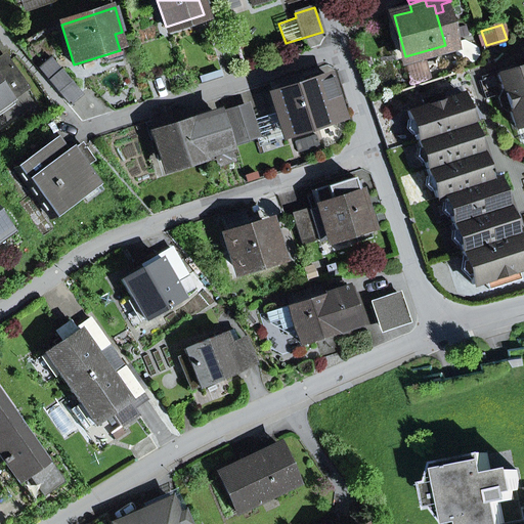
[(39,69),(69,104),(81,93),(51,58),(39,69)]
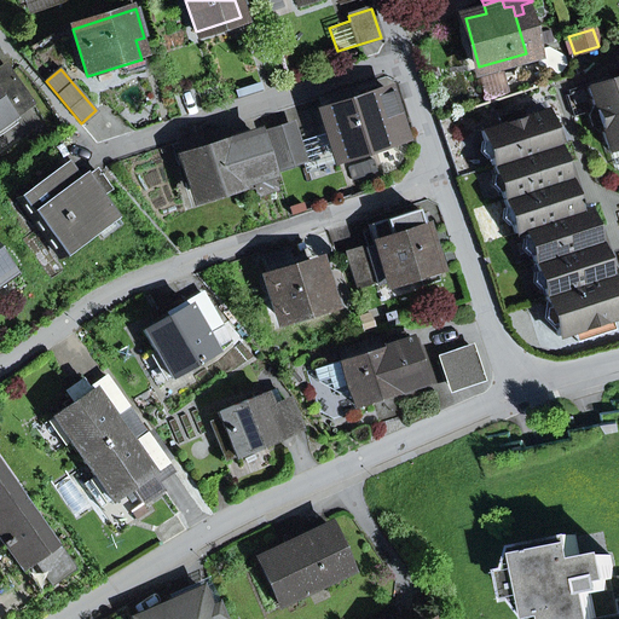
[(10,70),(0,76),(0,126),(33,103),(10,70)]
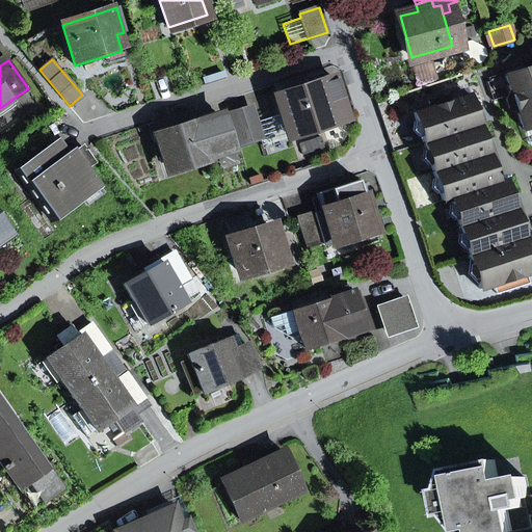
[(517,112),(523,130),(524,129),(531,126),(531,67),(505,76),(510,92),(506,100),(509,109),(517,112)]
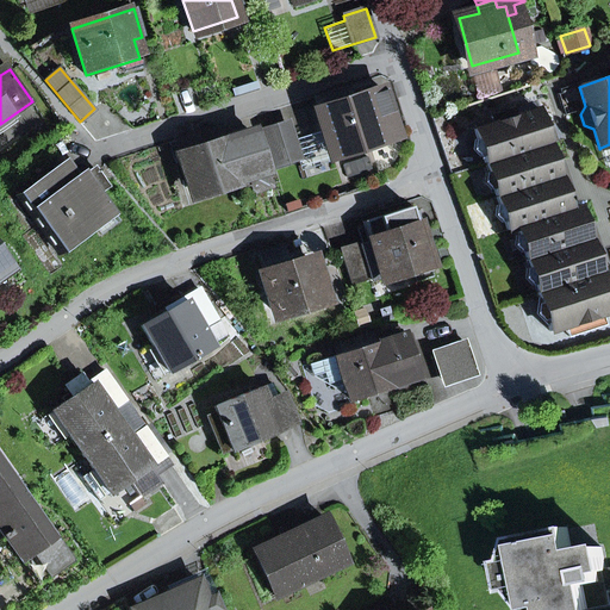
[(379,138),(377,131),(394,125),(384,91),(319,111),(325,130),(332,153),(379,138)]
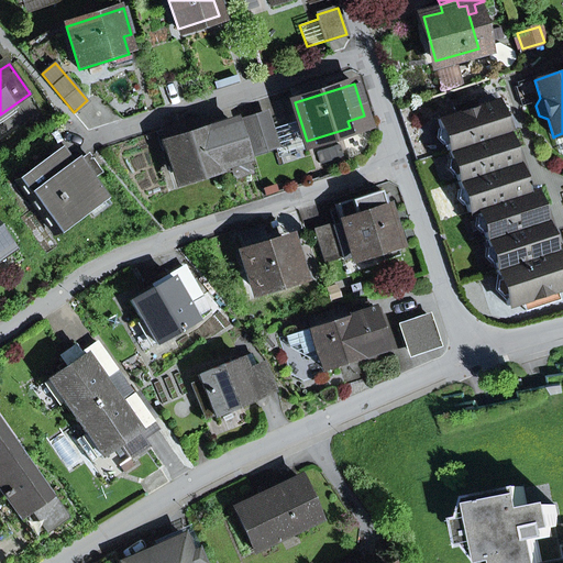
[(455,114),(438,120),(448,152),(506,132),(495,101),(477,107),(475,100),(453,108),(455,114)]
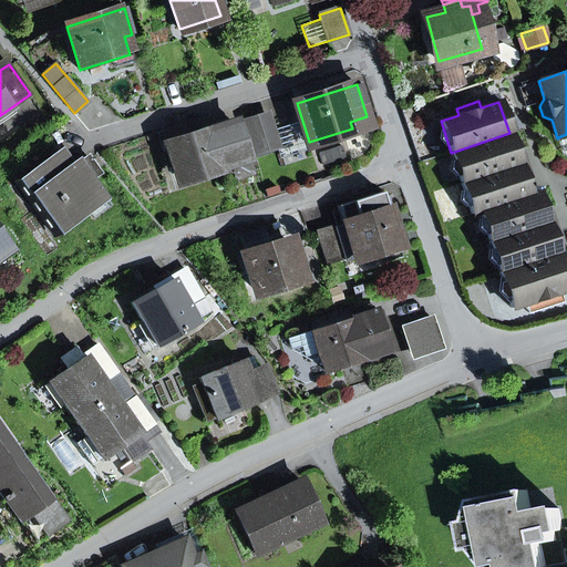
[(246,122),(256,154),(277,147),(272,131),(267,115),(246,122)]
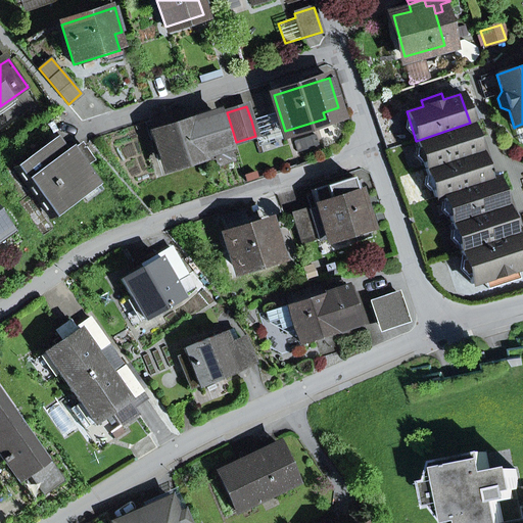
[(325,119),(340,113),(338,107),(323,112),(325,119)]
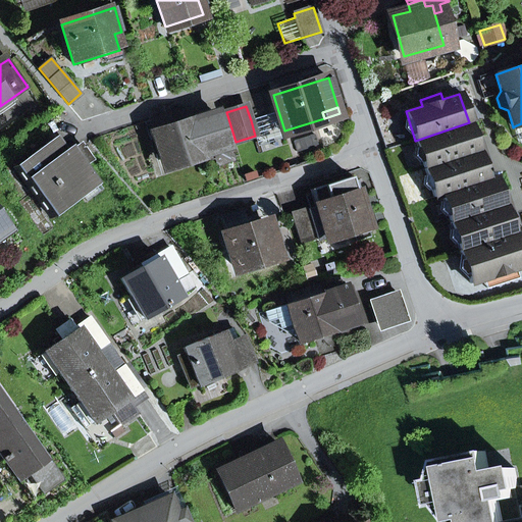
[(284,131),(278,111),(251,120),(255,136),(258,146),(286,137),(284,131)]
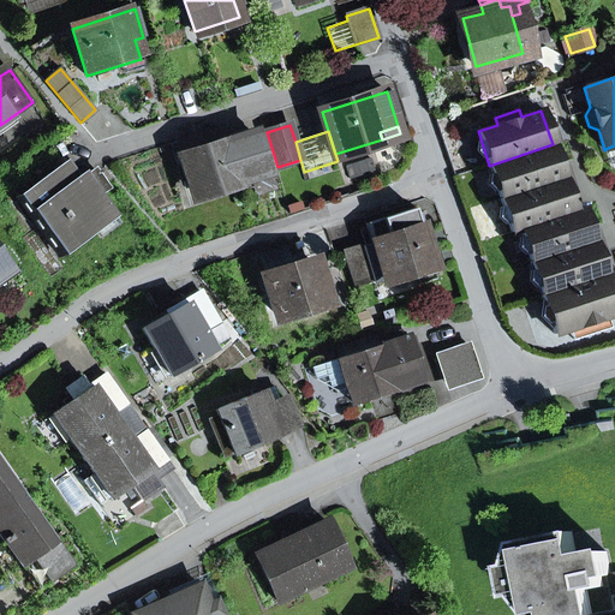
[(184,156),(186,165),(178,167),(181,180),(190,178),(196,195),(249,177),(255,195),(273,189),(256,137),(238,143),(237,139),(184,156)]
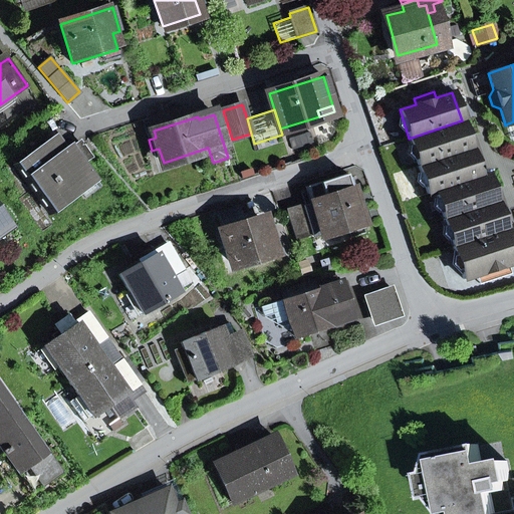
[(409,139),(418,166),(471,149),(462,120),(409,139)]
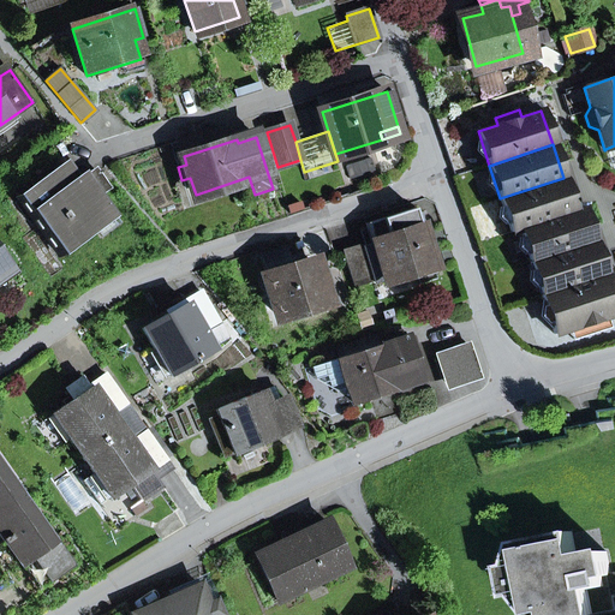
[(21,199),(59,252),(112,214),(99,196),(90,185),(84,177),(79,180),(69,165),(21,199)]
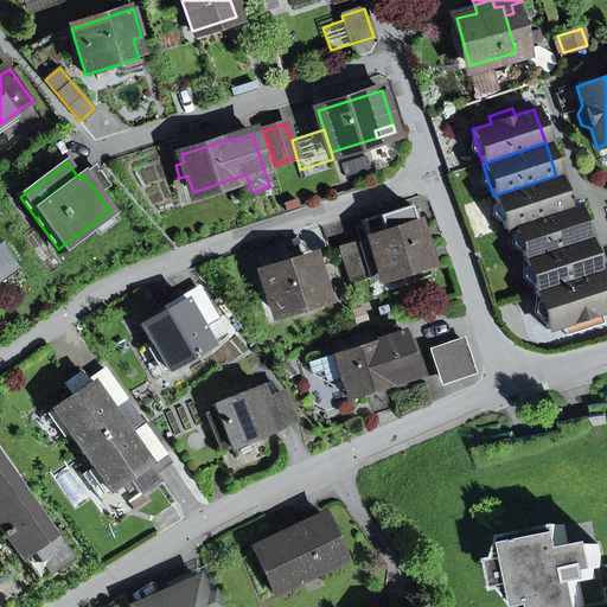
[(98,176),(89,183),(97,193),(107,186),(98,176)]
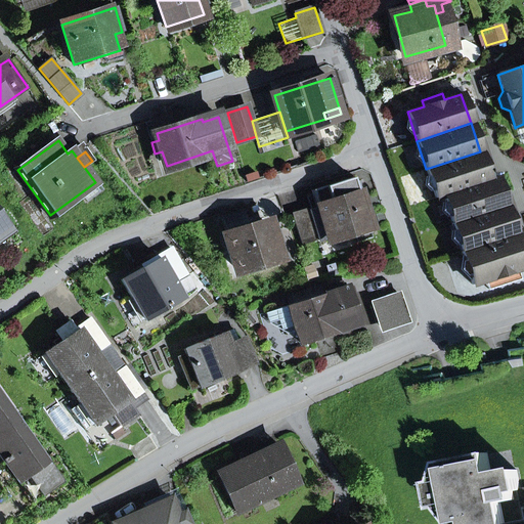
[(443,194),(489,179),(480,151),(426,169),(435,198),(443,194)]
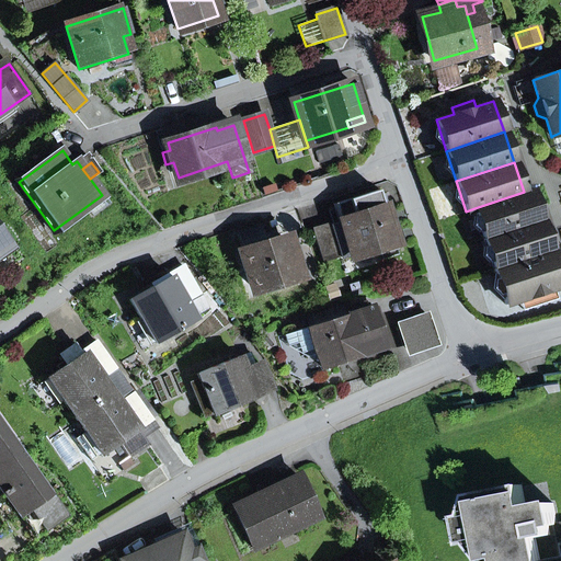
[(335,204),(341,222),(330,226),(340,256),(341,259),(395,242),(377,190),(335,204)]
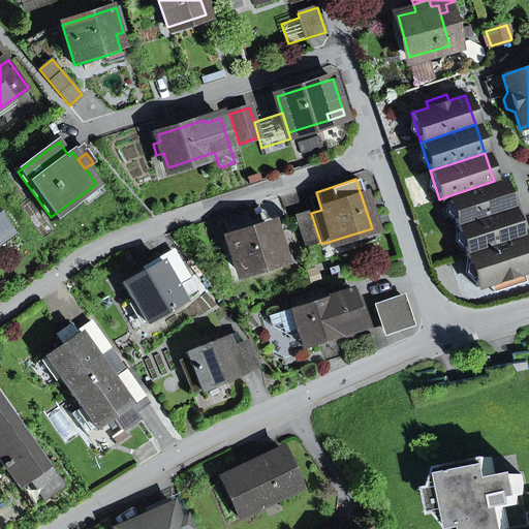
[(494,181),(447,196),(457,225),(510,208),(501,179),(494,181)]
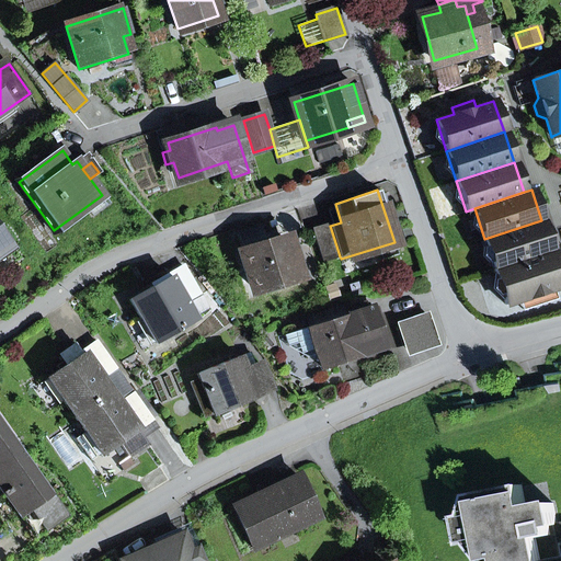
[(494,268),(551,250),(541,220),(484,239),(494,268)]
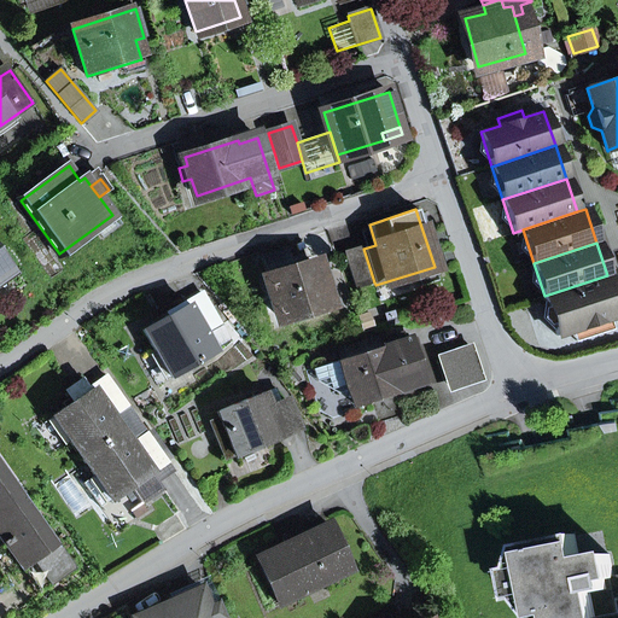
[(345,255),(356,289),(374,283),(363,249),(345,255)]
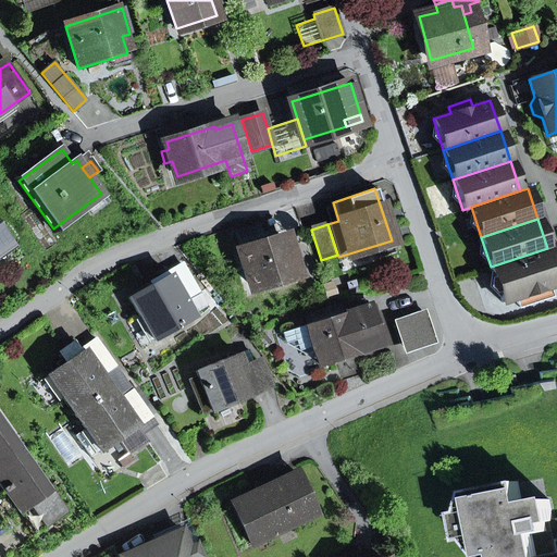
[(243,251),(274,242),(271,231),(261,234),(259,226),(236,233),(243,251)]
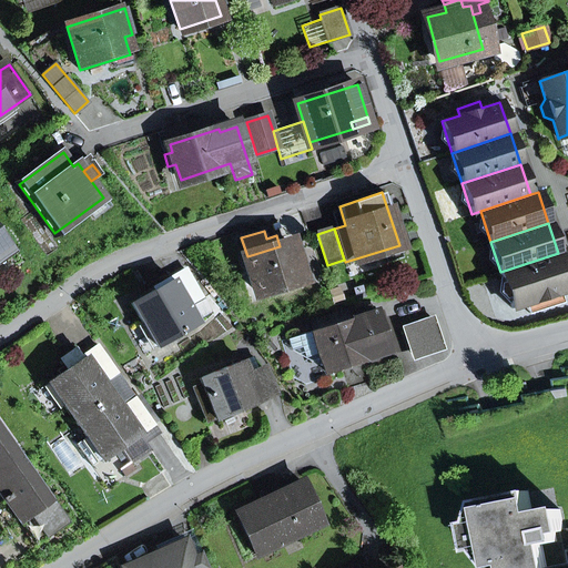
[(0,261),(13,252),(0,233),(0,261)]
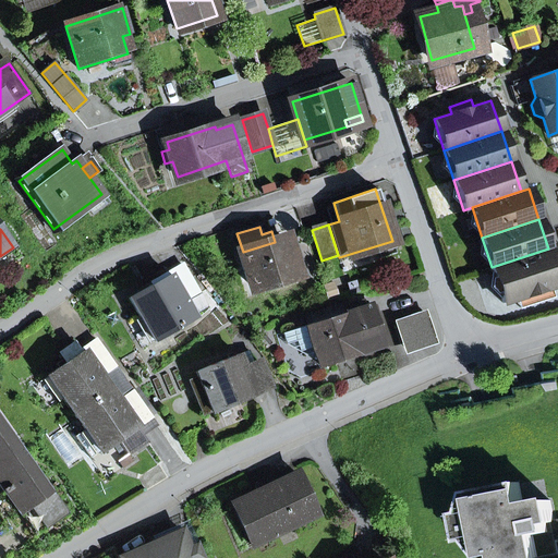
[(284,239),(275,242),(243,252),(254,287),(295,274),(284,239)]
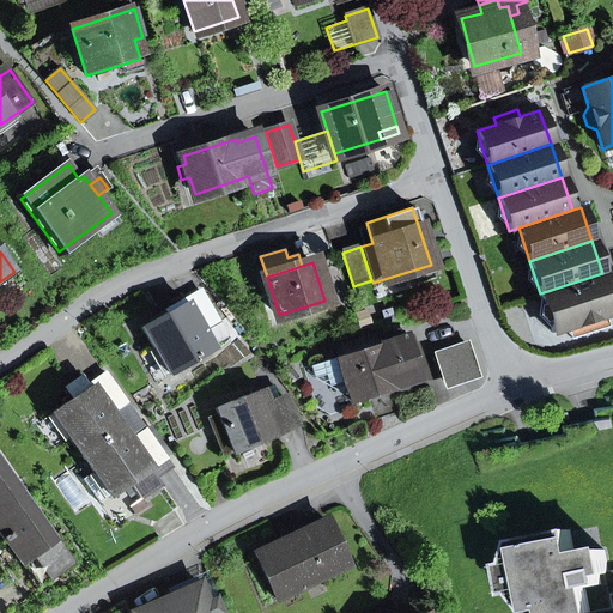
[(606,316),(612,313),(612,286),(608,272),(602,273),(540,293),(552,333),(568,328),(606,316)]
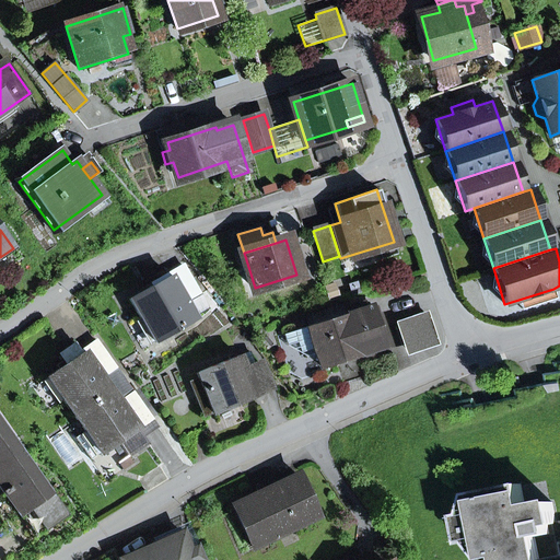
[(171,276),(194,315),(208,307),(185,268),(171,276)]
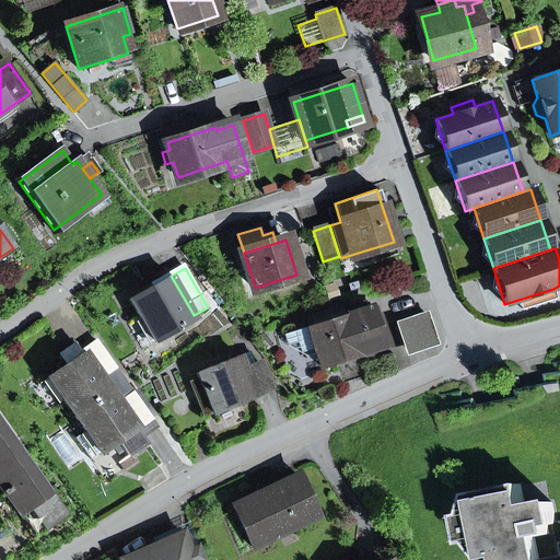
[(195,317),(194,315),(171,276),(130,300),(154,341),(195,317)]
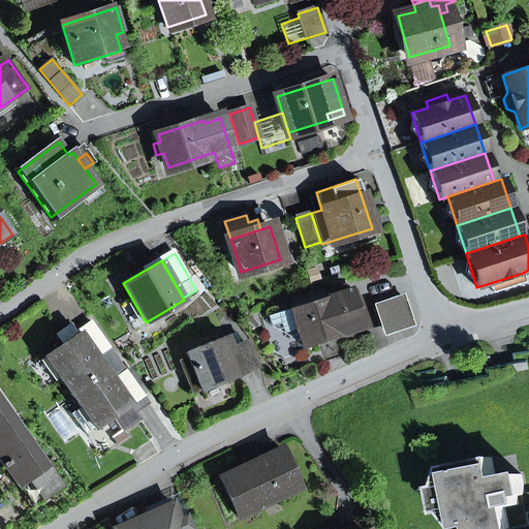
[(490,283),(493,293),(526,282),(523,273),(490,283)]
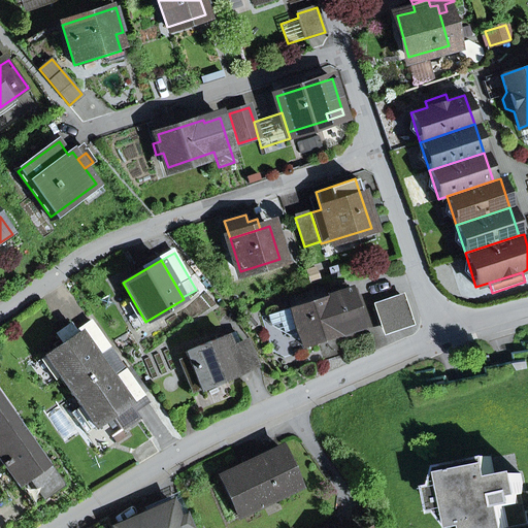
[(323,292),(325,297),(344,291),(343,286),(323,292)]
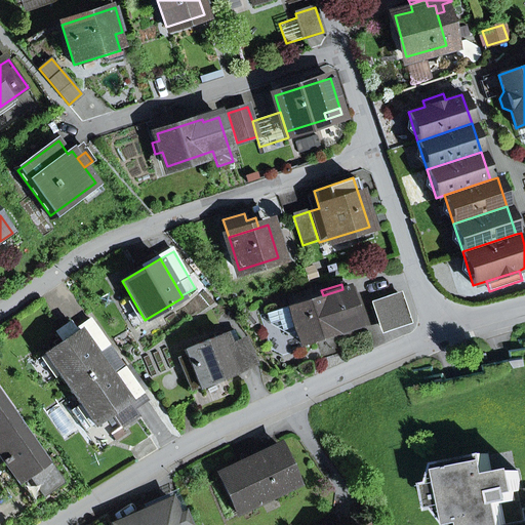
[(350,301),(355,299),(351,287),(346,289),(350,301)]
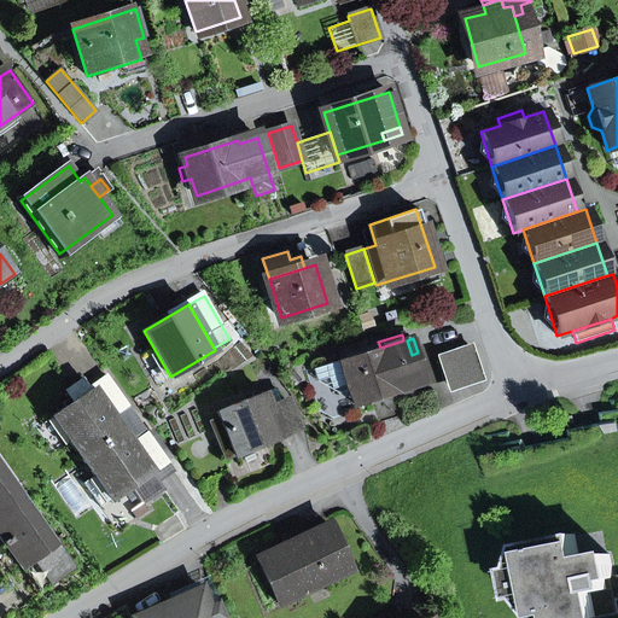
[(338,351),(342,360),(339,361),(339,362),(350,396),(353,404),(420,383),(412,355),(407,340),(407,339),(403,340),(380,348),(378,342),(377,339),(338,351)]
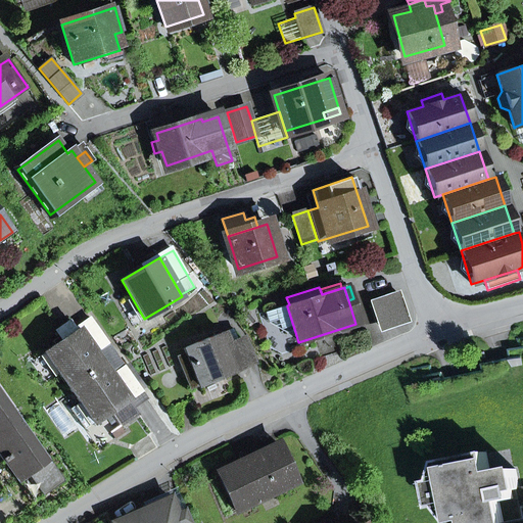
[(371,301),(381,331),(408,322),(397,292),(371,301)]
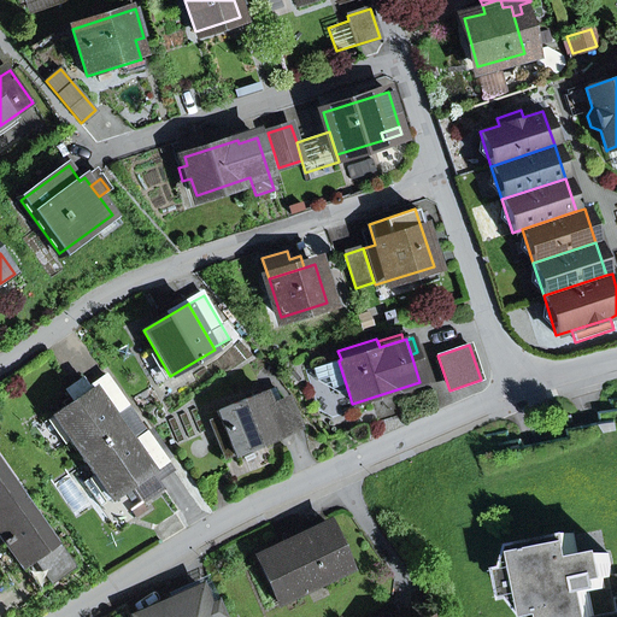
[(345,397),(350,395),(339,362),(313,370),(317,381),(345,397)]
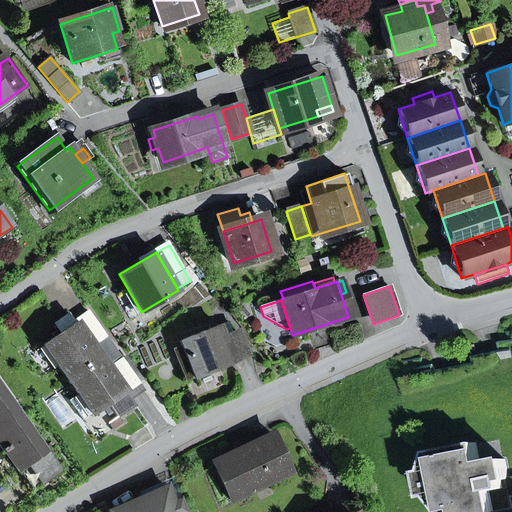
[(73,325),(61,333),(43,346),(68,381),(114,348),(90,313),(73,325)]
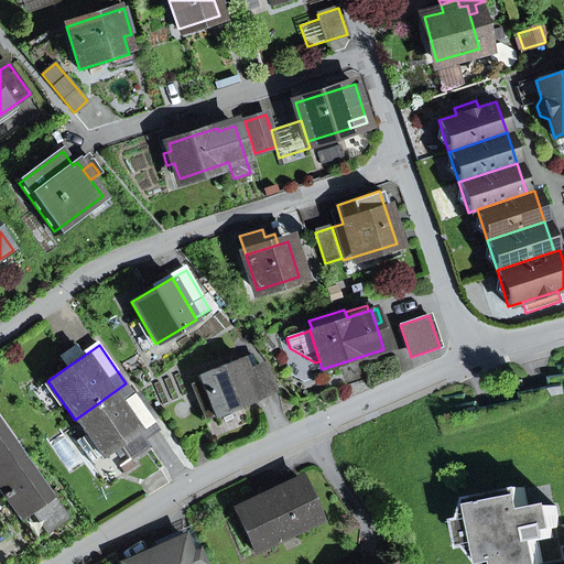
[(67,367),(80,358),(73,348),(61,357),(67,367)]
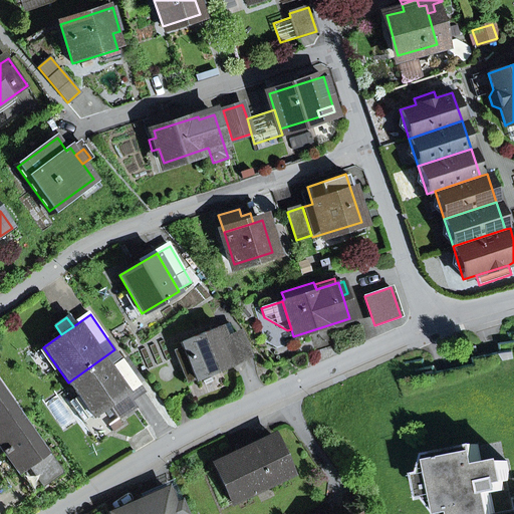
[(183,348),(196,379),(248,357),(237,332),(223,338),(219,327),(181,343),(183,348)]
